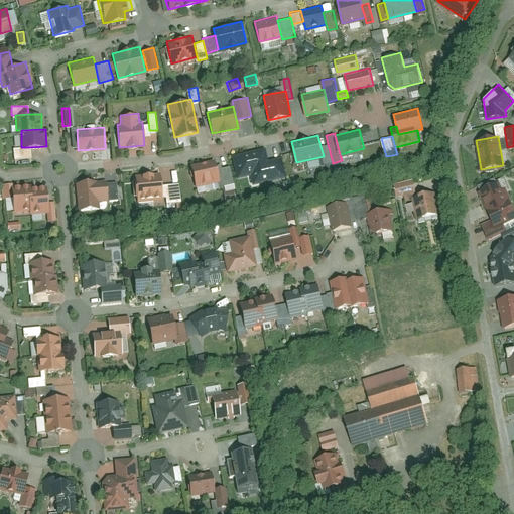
[(328,144),(320,146),(324,156),(326,164),(333,163),(328,144)]
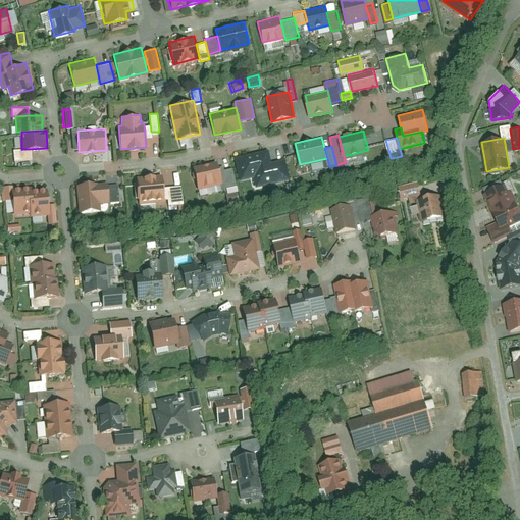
[(30,158),(30,149),(21,149),(13,149),(13,159),(30,158)]
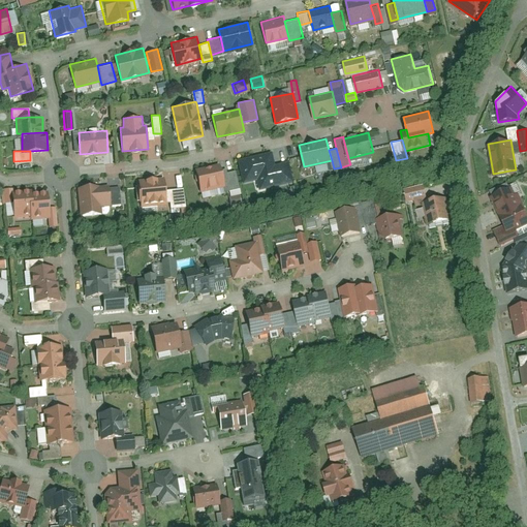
[(271,151),(238,159),(244,182),(255,179),(258,189),(292,181),(287,160),(274,163),(271,151)]
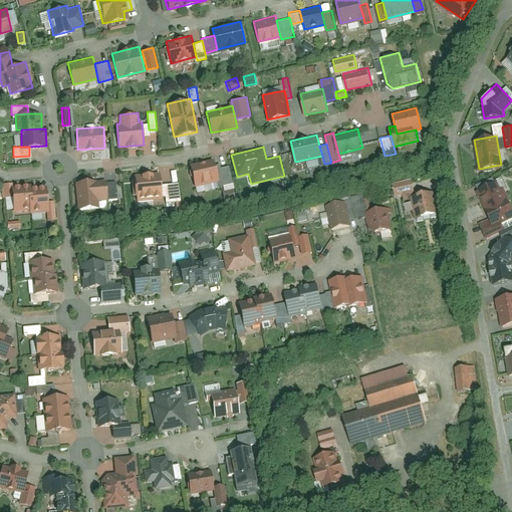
[(189,164),(195,186),(218,179),(215,169),(213,158),(189,164)]
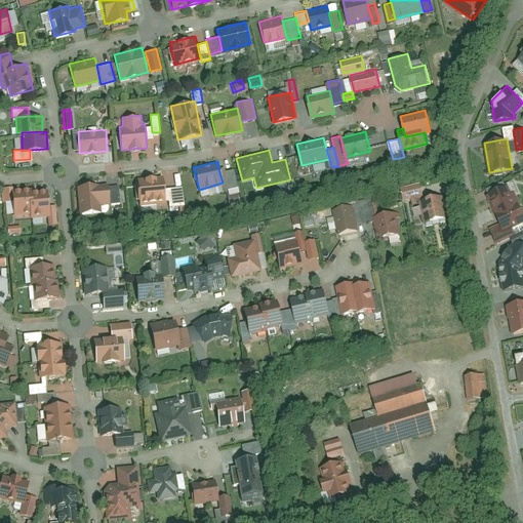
[(233,168),(219,172),(223,183),(225,189),(237,186),(233,168)]
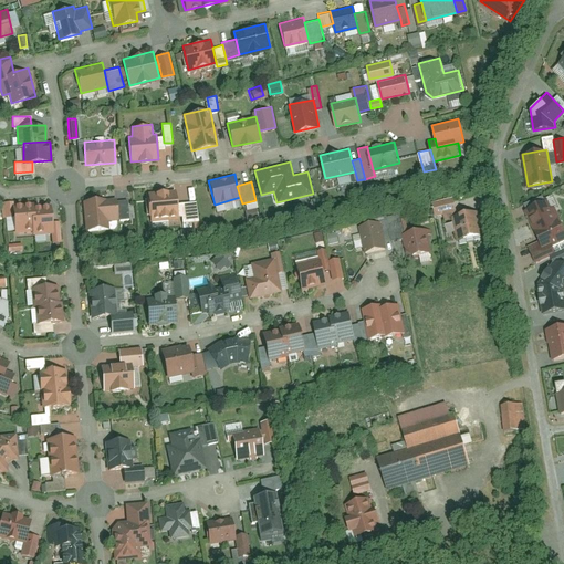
[(176,190),(149,192),(150,220),(178,218),(177,201),(176,190)]
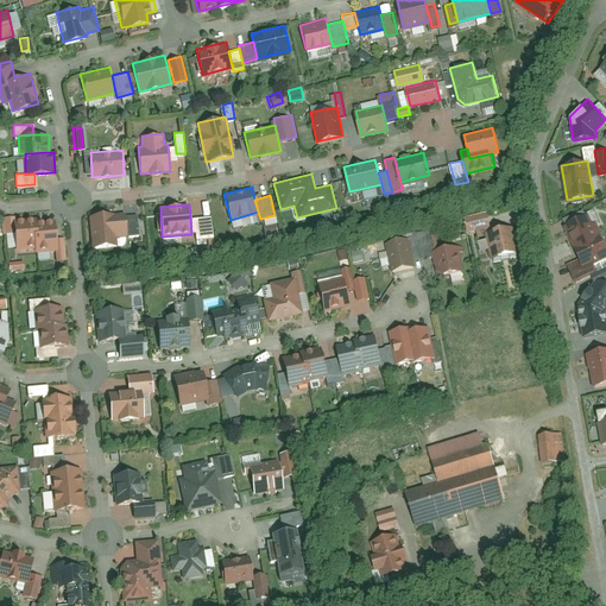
[(89,214),(92,247),(117,245),(117,237),(126,235),(125,214),(125,212),(89,214)]
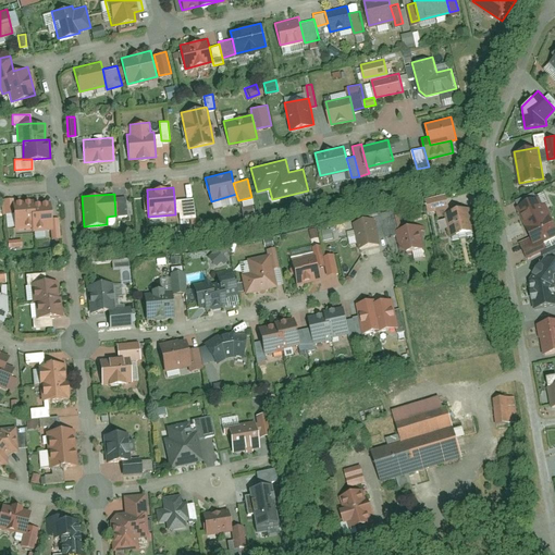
[(447,194),(426,198),(428,210),(449,206),(447,194)]
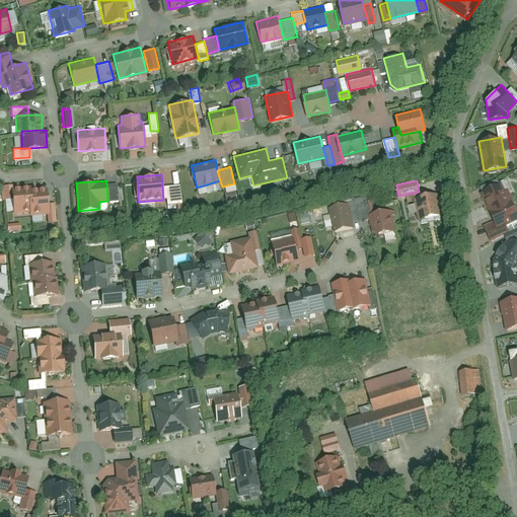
[(106,182),(107,201),(118,200),(117,181),(106,182)]
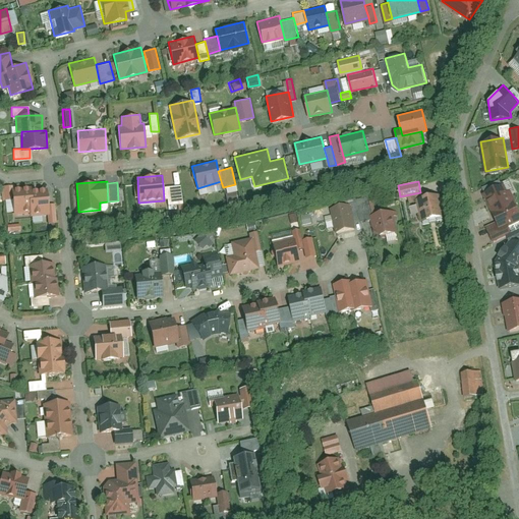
[(4,196),(12,196),(12,188),(12,183),(4,184),(4,196)]
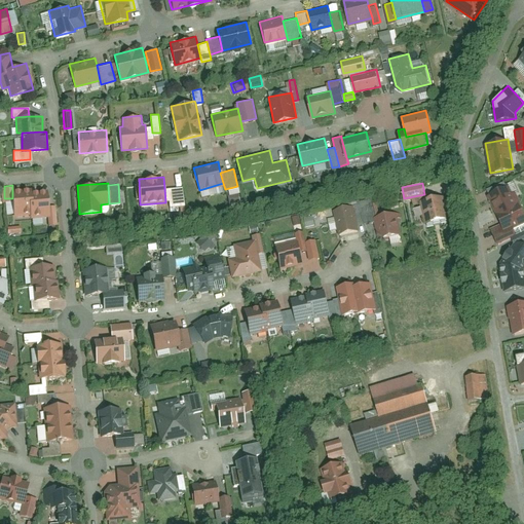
[(509,185),(488,194),(500,220),(523,210),(515,190),(512,191),(509,185)]
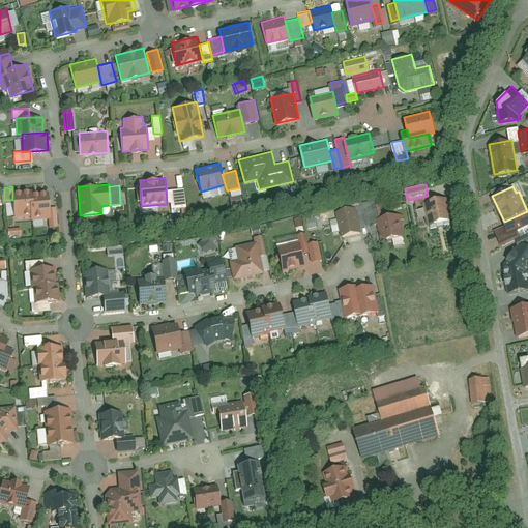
[(184,187),(166,188),(167,204),(167,208),(185,206),(184,187)]
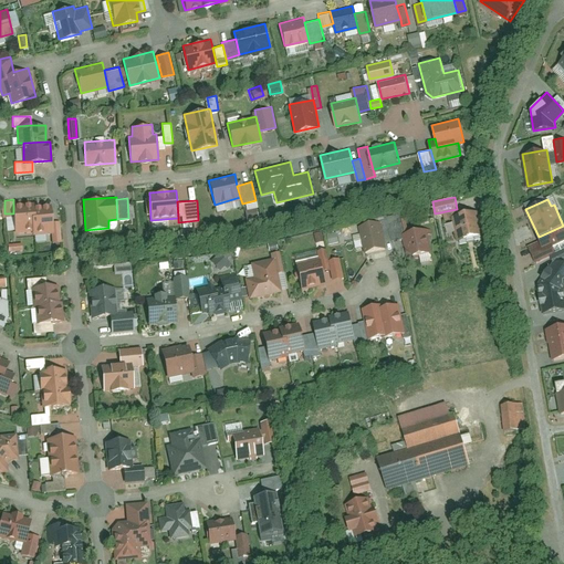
[(16,231),(33,230),(31,205),(31,204),(13,205),(13,213),(16,231)]
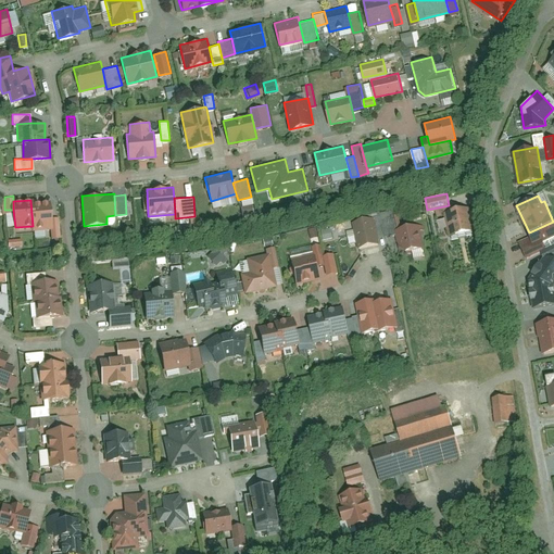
[(33,229),(52,227),(52,216),(51,200),(30,201),(33,226),(33,229)]
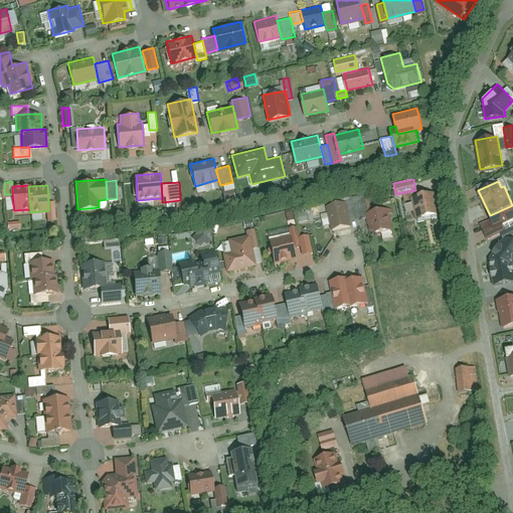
[(435,191),(411,196),(415,217),(439,212),(435,191)]
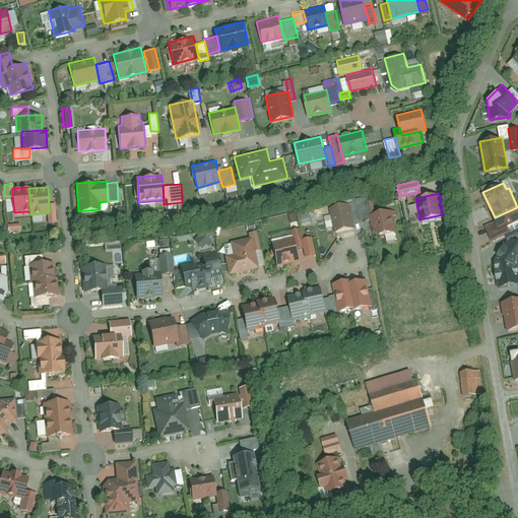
[(371,217),(366,196),(347,200),(348,203),(352,221),(371,217)]
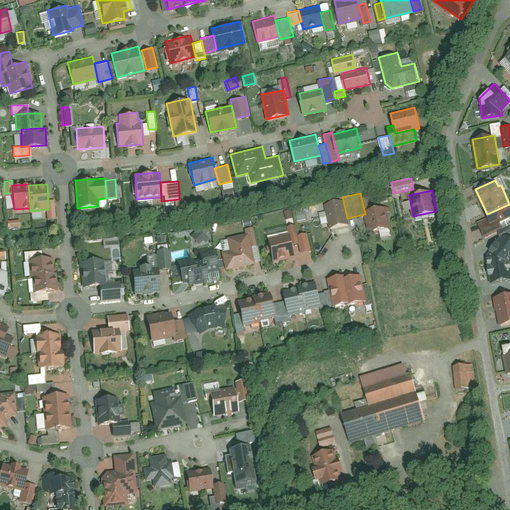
[(343,200),(324,204),(329,227),(348,223),(347,218),(343,200)]
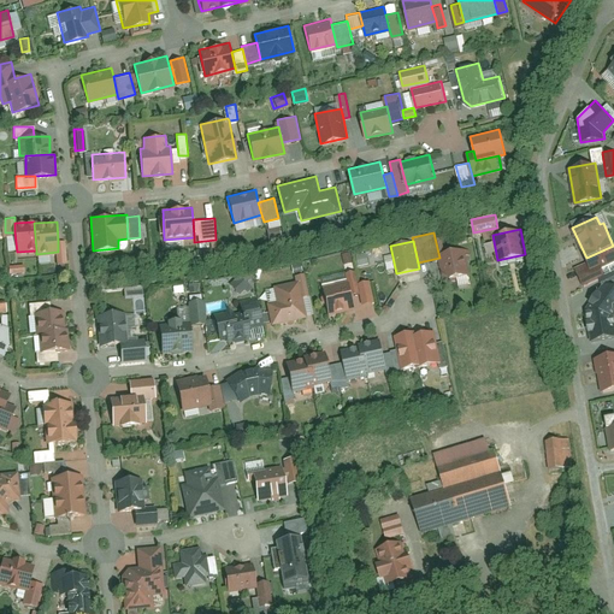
[(574,266),(583,283),(598,276),(606,273),(602,265),(613,259),(613,246),(586,258),(588,260),(574,266)]
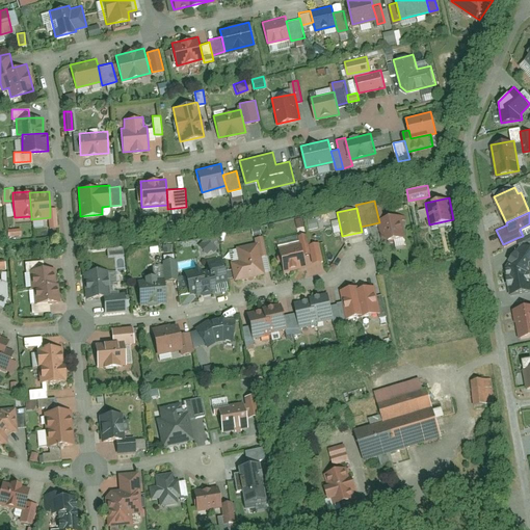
[(401,214),(378,219),(382,241),(405,237),(401,214)]
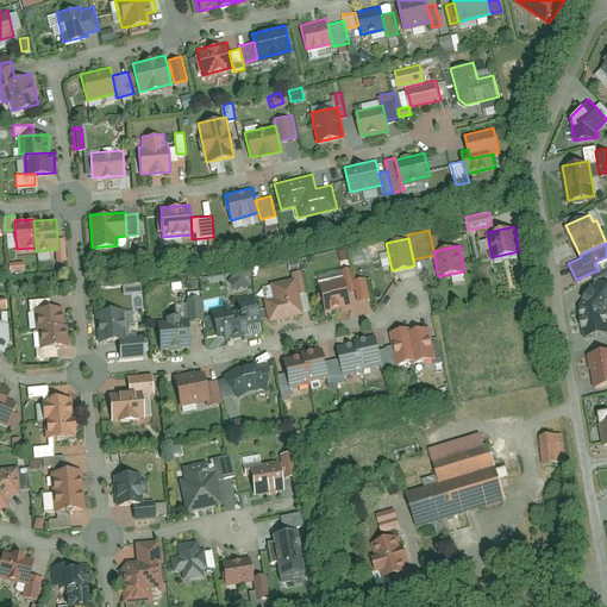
[(606,266),(599,270),(592,273),(596,282),(599,281),(606,277),(606,266)]
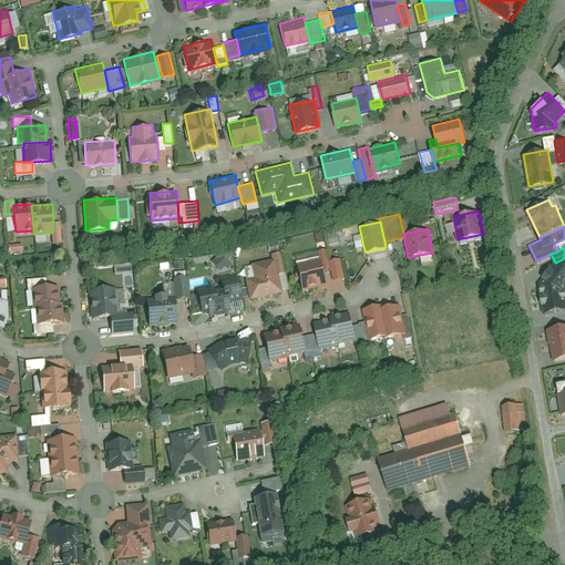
[(324,259),(326,269),(332,268),(331,259),(329,248),(321,249),(324,259)]
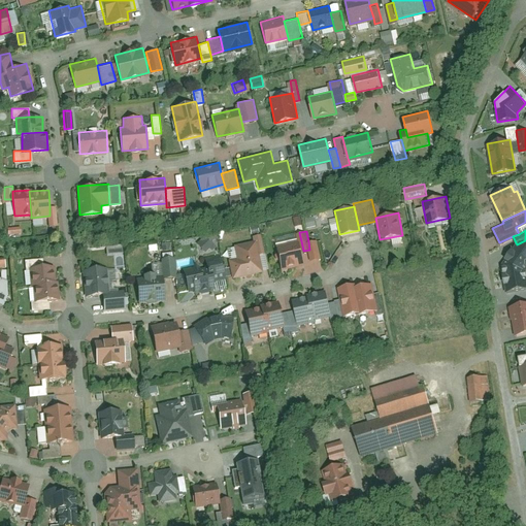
[(256,240),(258,253),(264,252),(261,233),(255,234),(256,240)]
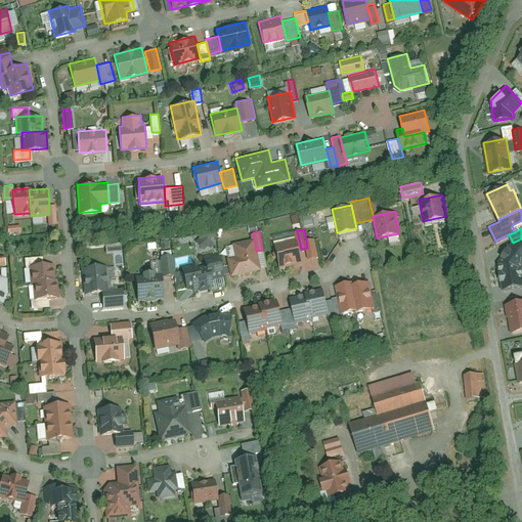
[(230,275),(260,269),(256,251),(254,238),(232,243),(235,254),(226,256),(230,275)]
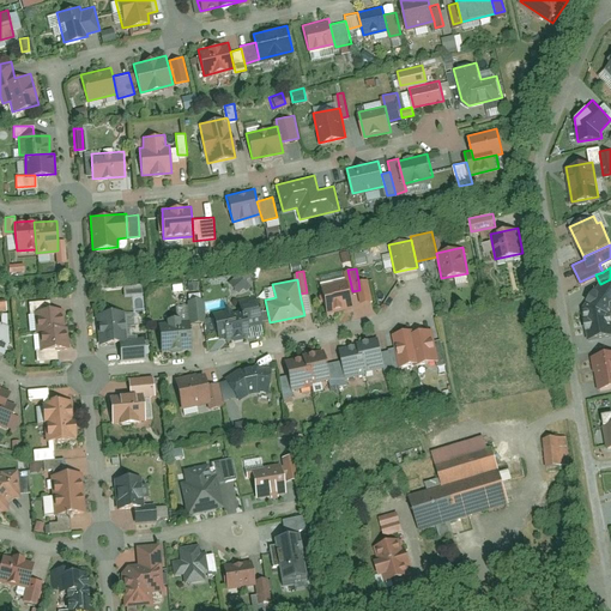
[(368,279),(358,280),(360,290),(363,303),(373,301),(368,279)]
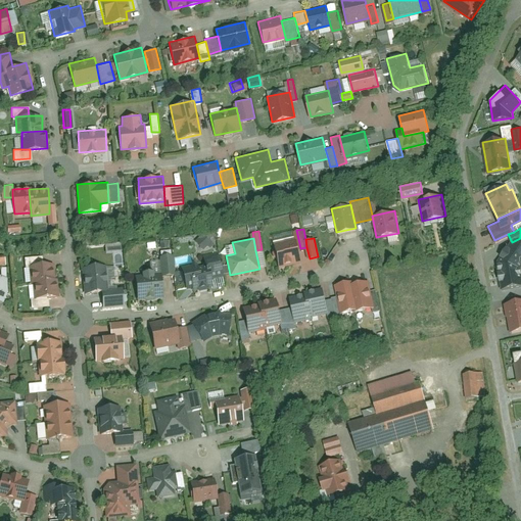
[(278,267),(302,262),(300,248),(298,239),(274,244),(278,267)]
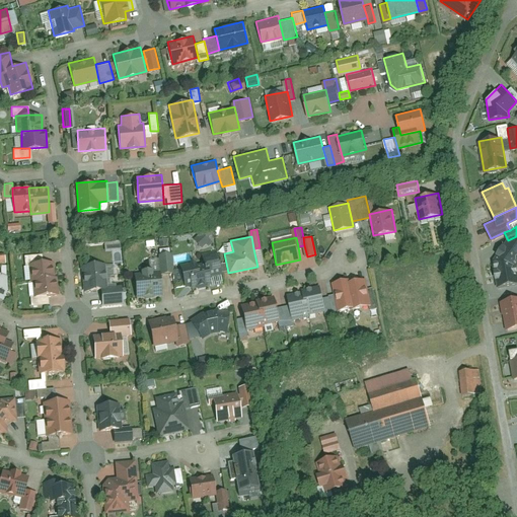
[(494,259),(498,286),(516,282),(516,243),(510,239),(494,259)]
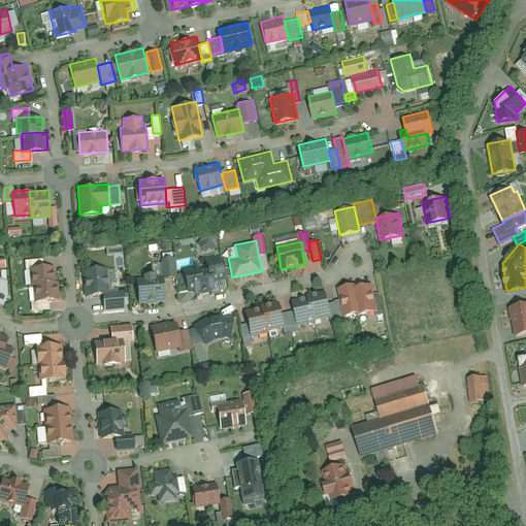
[(195,292),(212,289),(211,281),(226,277),(221,252),(205,255),(207,264),(184,269),(188,290),(194,289),(195,292)]
